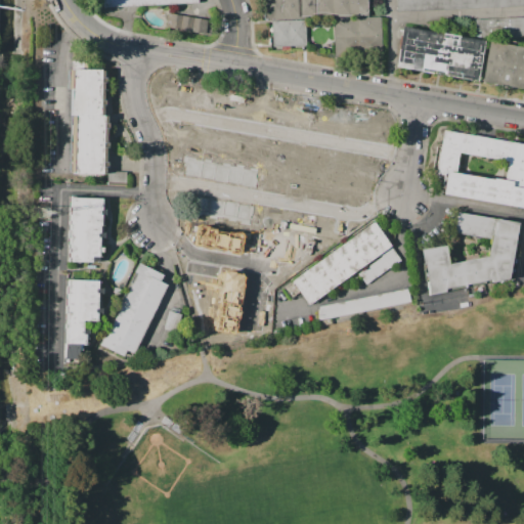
[(95,0),(198,0),(199,3),(96,8),(95,0)]
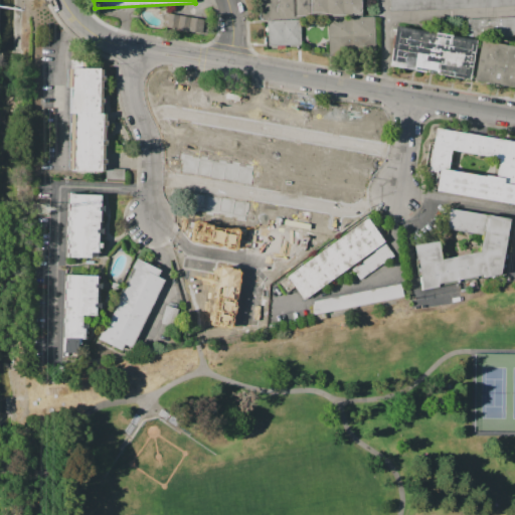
[(256,20),(254,0),(360,0),(361,14),(256,20)]
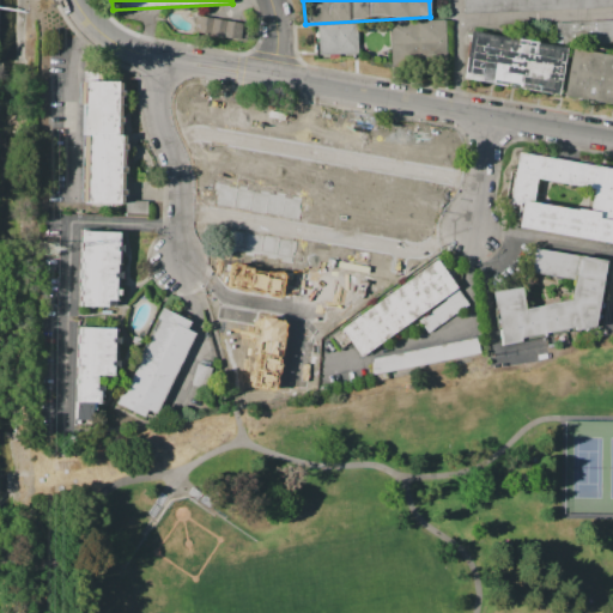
[(201,16),(236,22),(234,38),(198,32),(201,16)]
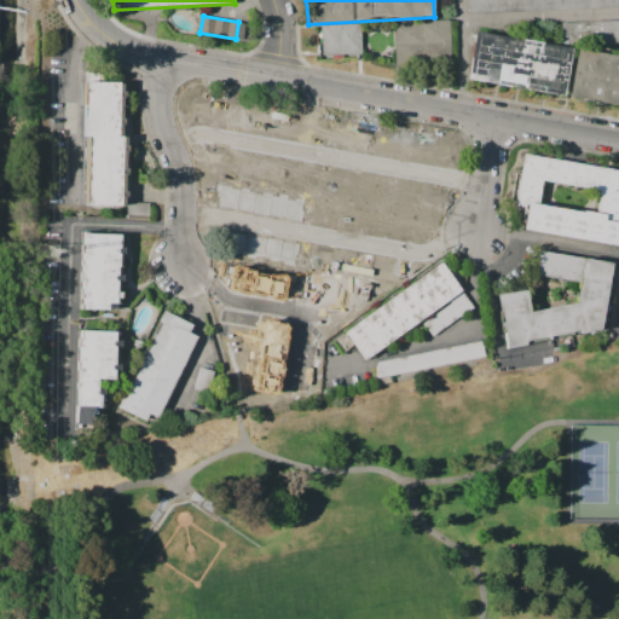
[(394,22),(449,19),(451,64),(397,67),(394,22)]
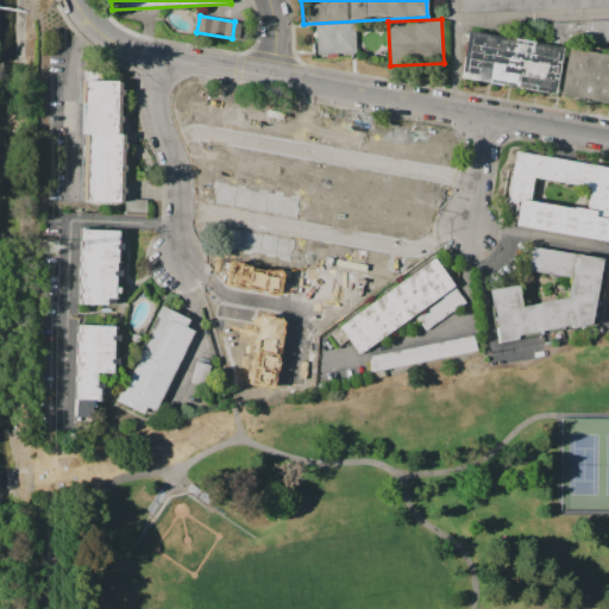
[(315,25),(353,23),(356,52),(318,55),(315,25)]
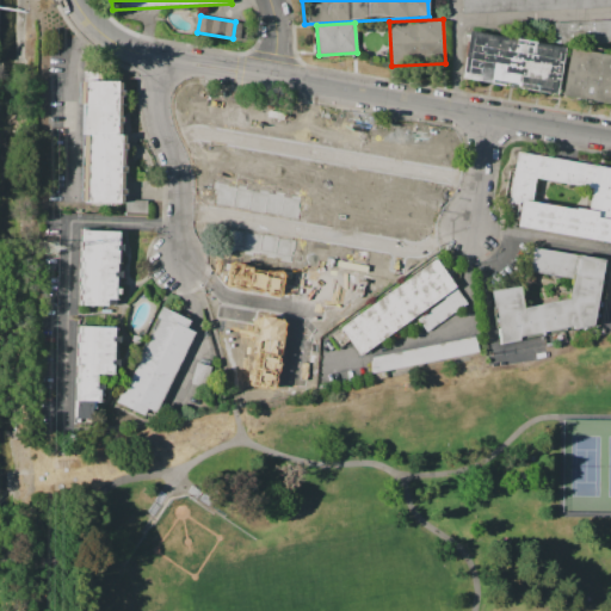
[(468,34),(460,81),(555,98),(563,50),(468,34)]
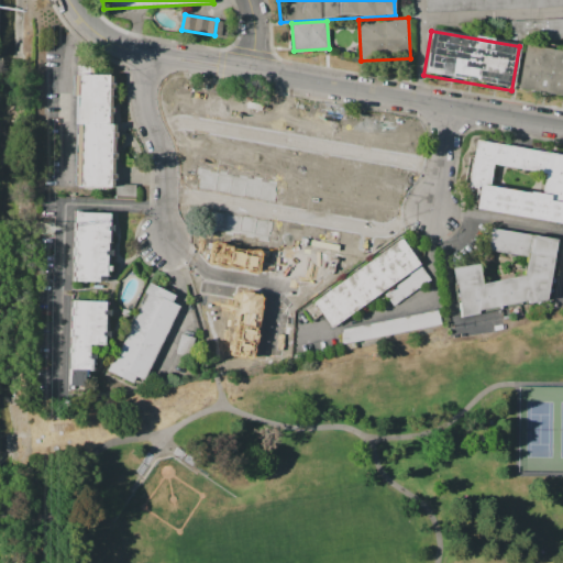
[(562,53),(525,46),(517,90),(562,98),(562,53)]
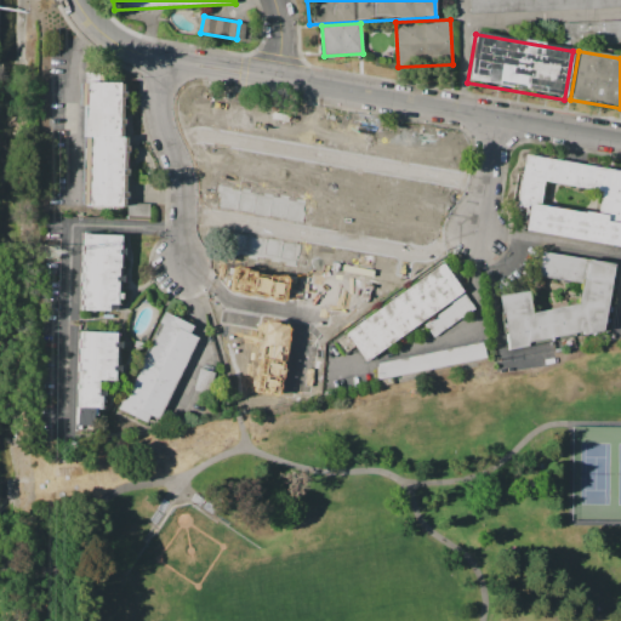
[(84,83),(83,208),(126,208),(127,135),(121,135),(123,84),(84,83)]
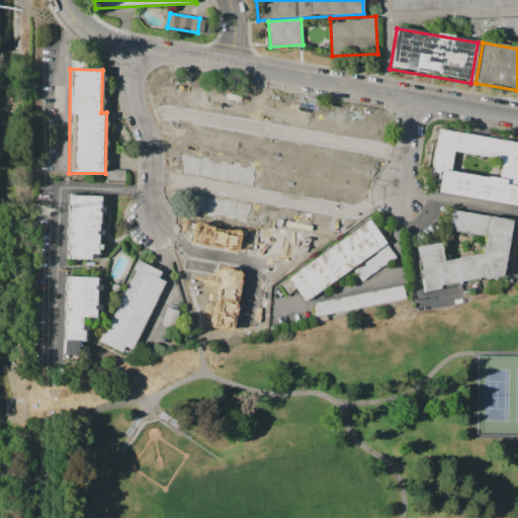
[(176,85),(171,120),(257,135),(263,100),(176,85)]
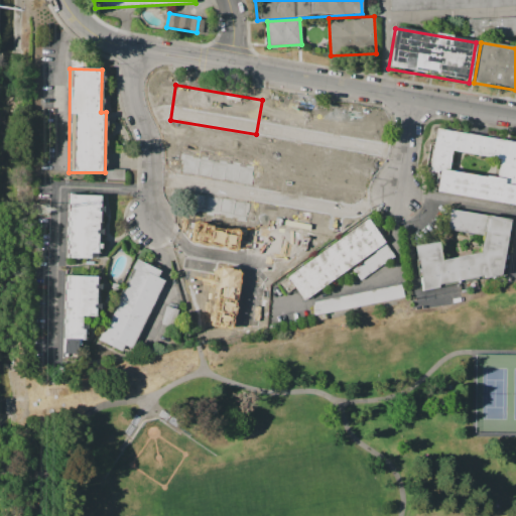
[(293,105),(287,138),(376,154),(382,121),(293,105)]
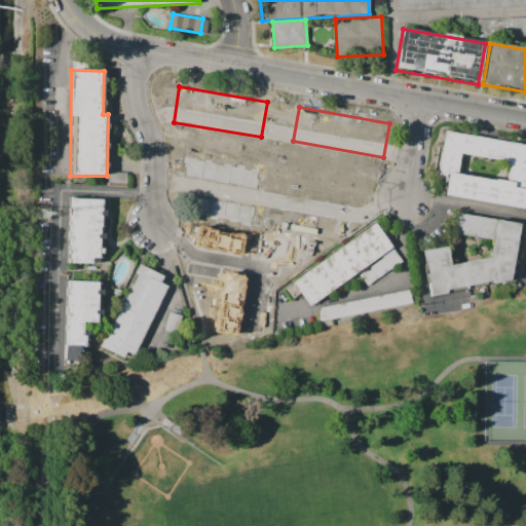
[(525,144),(445,130),(437,175),(446,177),(443,194),(524,209),(525,196),(525,144)]
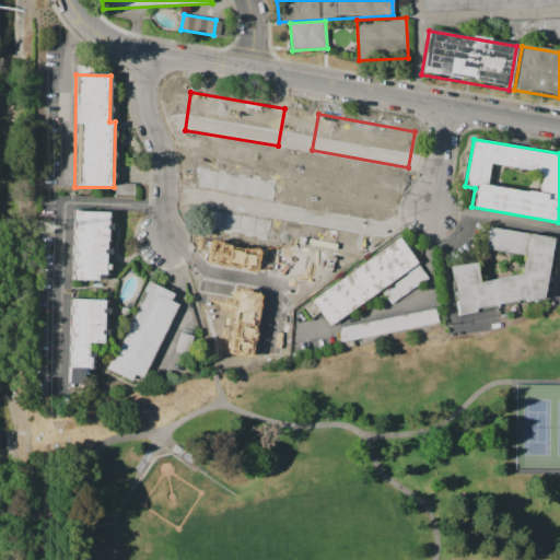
[(222,152),(222,159),(216,160),(213,240),(221,240),(221,247),(251,248),(254,153),(222,152)]
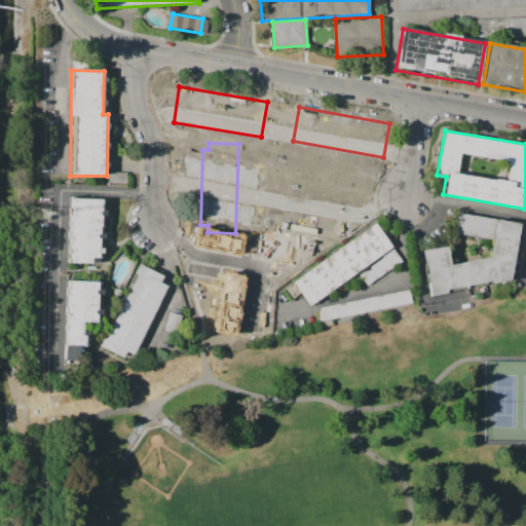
[(107,182),(124,182),(125,172),(107,171),(107,182)]
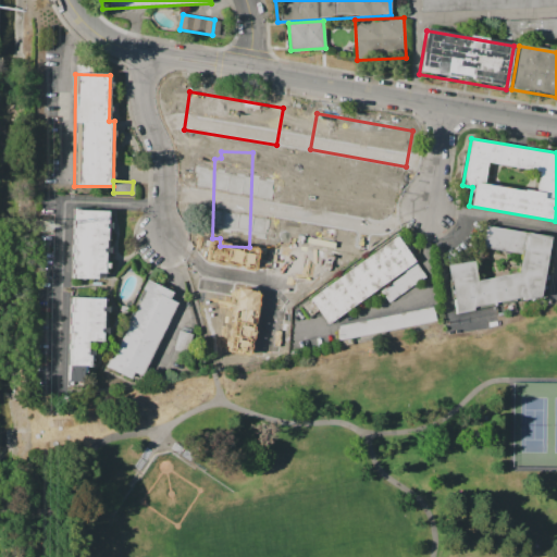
[(312,181),(297,276),(324,281),(326,274),(334,274),(347,194),(339,193),(341,185),(312,181)]
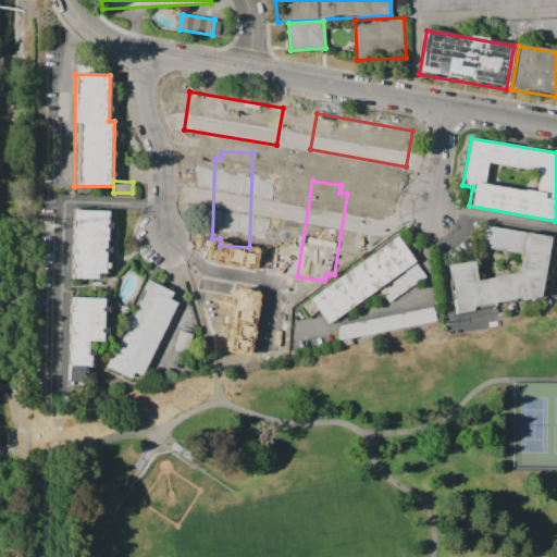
[(75,210),(73,279),(103,280),(107,212),(75,210)]
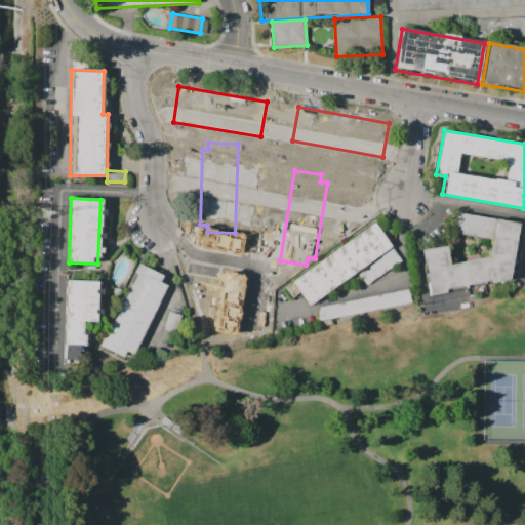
[(456,212),(452,232),(491,238),(488,257),(448,265),(445,245),(420,249),(428,295),(508,280),(518,224),(456,212)]
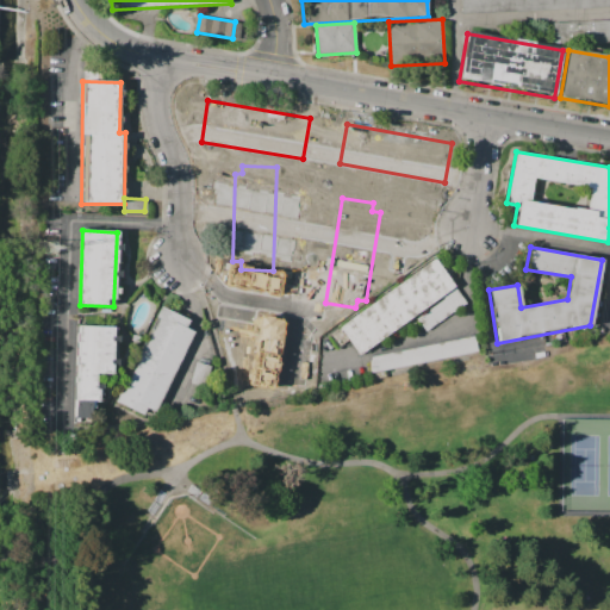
[(337,328),(356,355),(441,296),(443,299),(417,318),(425,331),(466,303),(435,259),(337,328)]
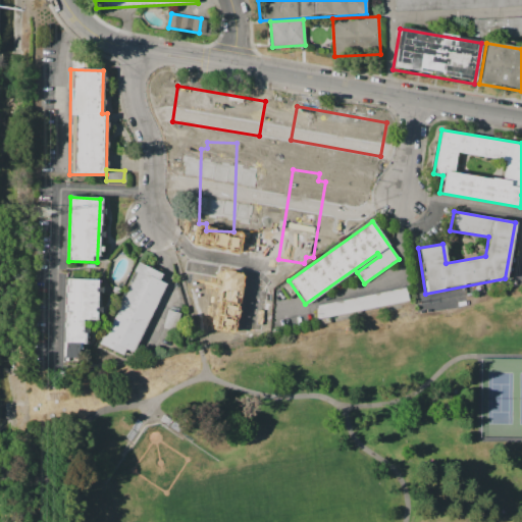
[(207,248),(208,253),(203,256),(224,328),(230,328),(232,333),(259,326),(235,241),(207,248)]
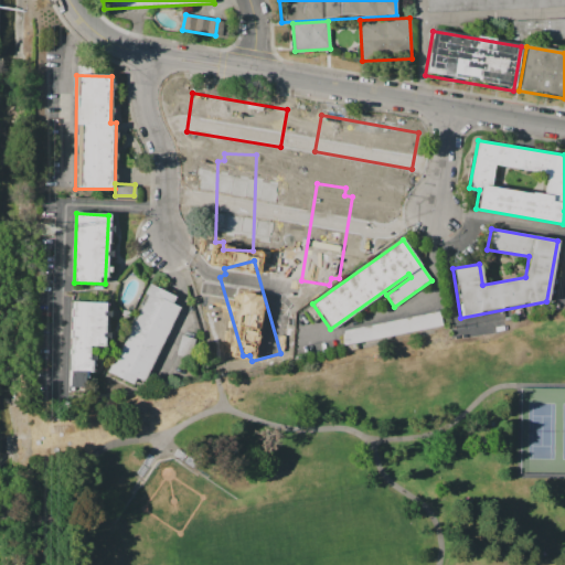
[(148,283),(105,372),(132,384),(136,379),(142,381),(180,306),(172,302),(174,296),(148,283)]
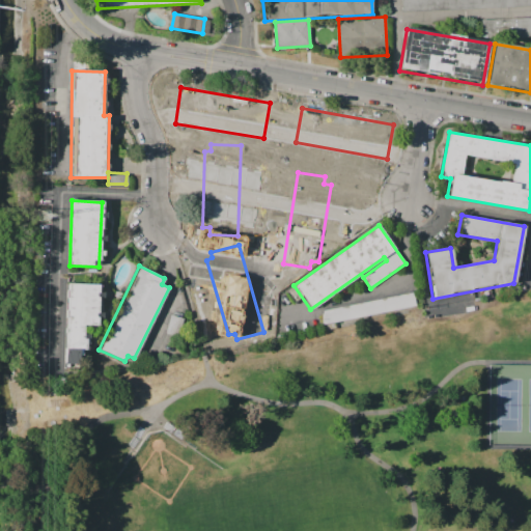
[(68,283),(66,343),(96,344),(100,284),(68,283)]
